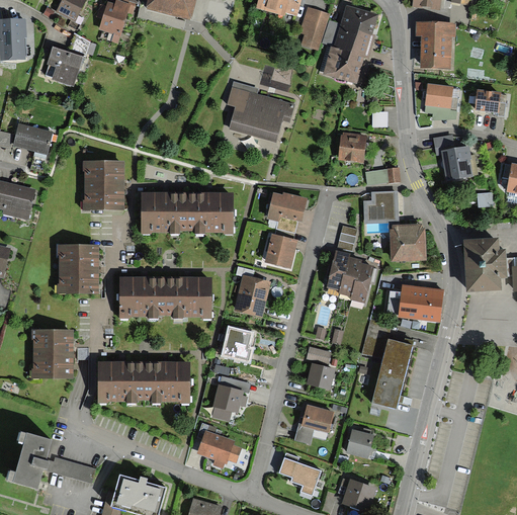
[(63,0),(58,11),(73,18),(81,0),(63,0)]
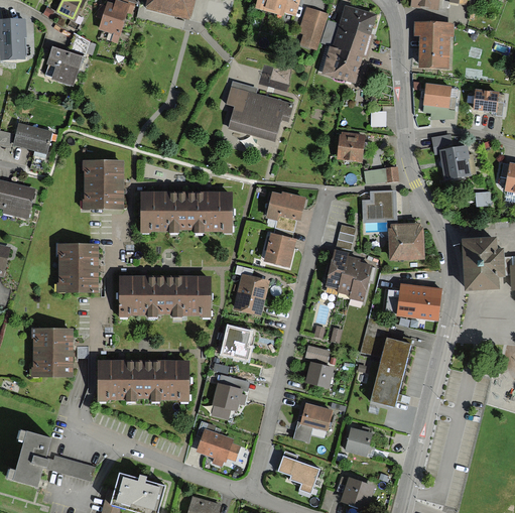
[(115,40),(128,3),(121,0),(115,0),(114,3),(108,1),(106,6),(100,4),(97,14),(103,16),(100,27),(113,31),(111,38),(115,40)]
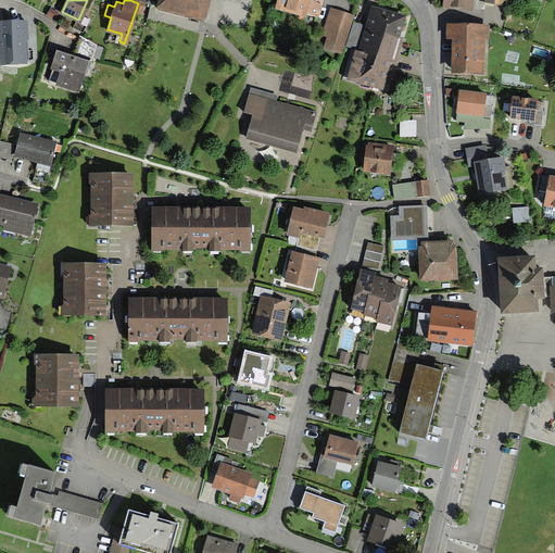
[(158,0),(156,3),(200,16),(204,0),(158,0)]
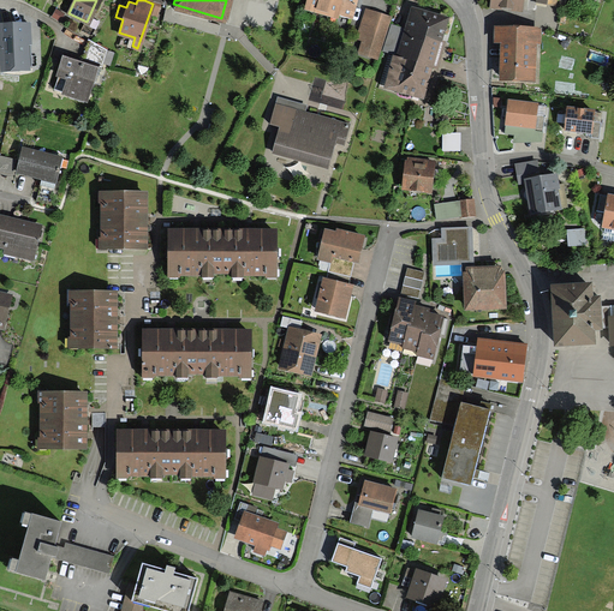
[(308,0),(307,4),(351,16),(355,0),(308,0)]
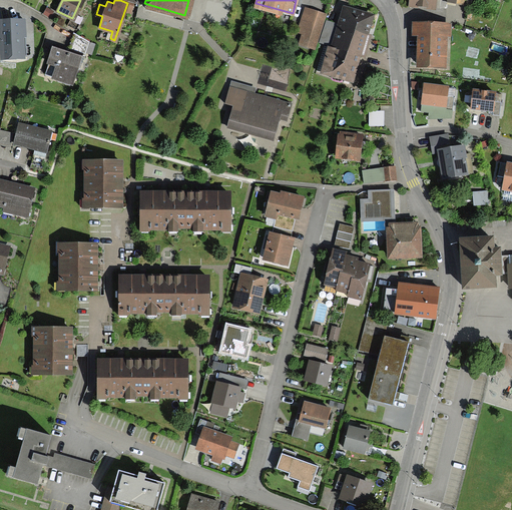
[(374,12),(342,2),(330,43),(327,43),(319,70),(353,80),(361,54),(365,55),(372,32),(368,31),(374,12)]
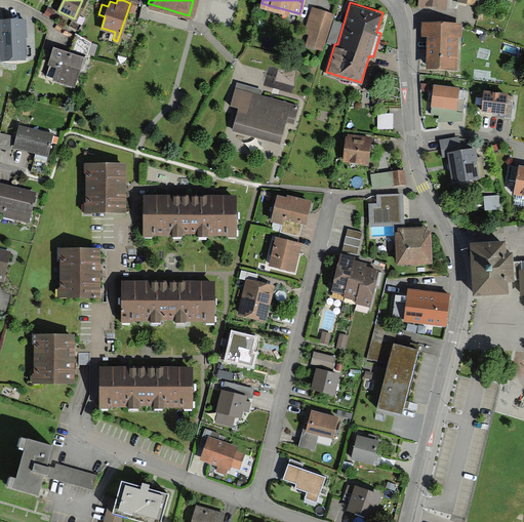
[(333,11),(311,4),(303,30),(308,32),(304,43),(321,49),(333,11)]
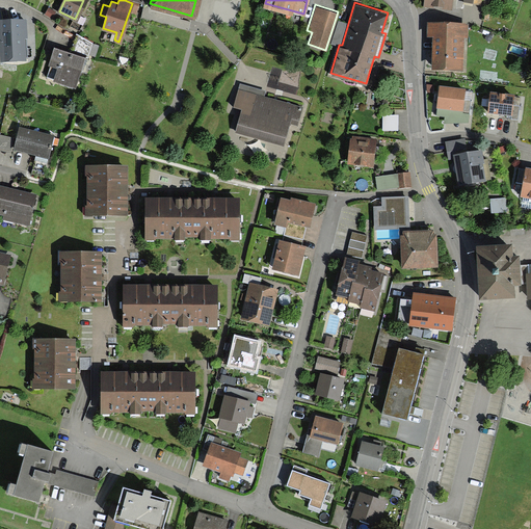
[(53,10),(47,6),(43,12),(49,17),(53,10)]
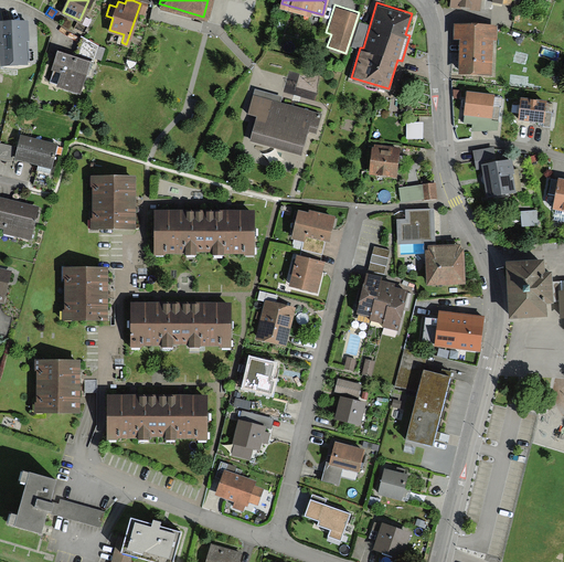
[(0,20),(1,62),(24,61),(23,20),(0,20)]
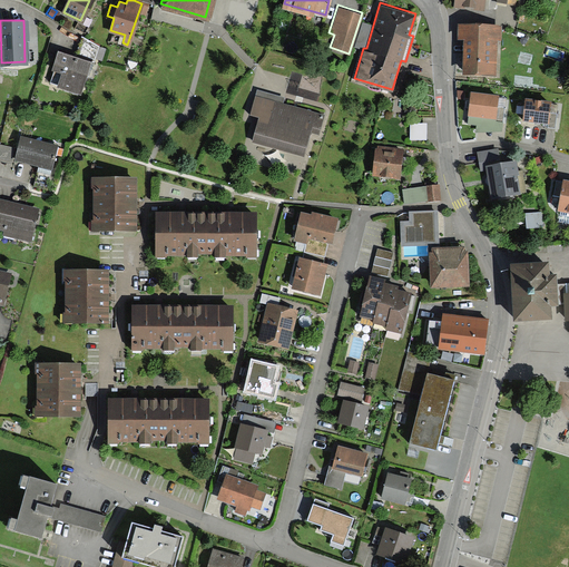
[(463,23),(464,71),(494,71),(493,23),(463,23)]
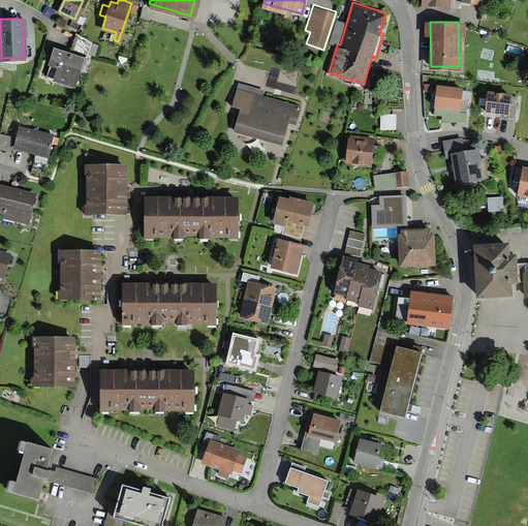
[(68,54),(54,49),(48,64),(59,67),(55,78),(73,84),(79,67),(87,70),(95,43),(74,34),(68,54)]
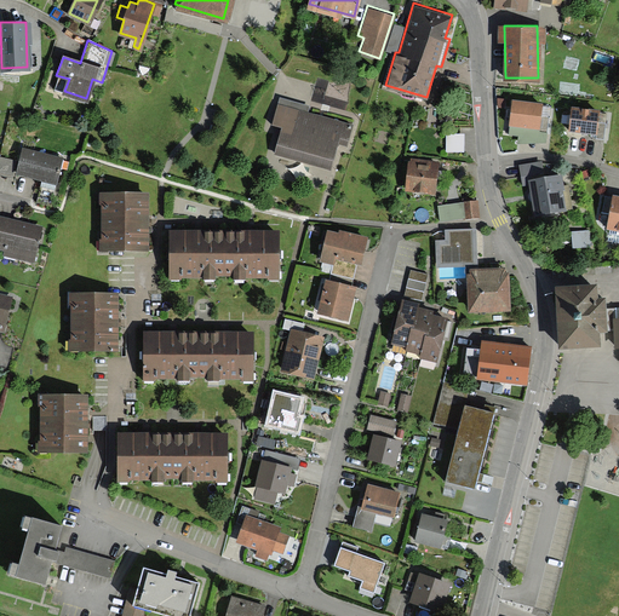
[(344,142),(349,124),(304,110),(305,104),(280,97),(273,122),(284,125),(275,153),(330,167),(337,139),(344,142)]
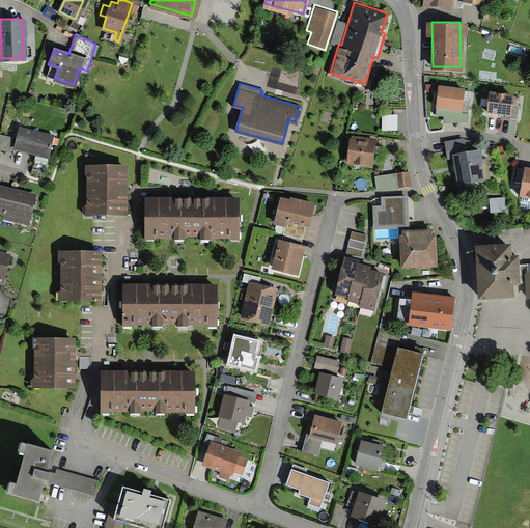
[(439,87),(437,104),(467,107),(468,90),(439,87)]
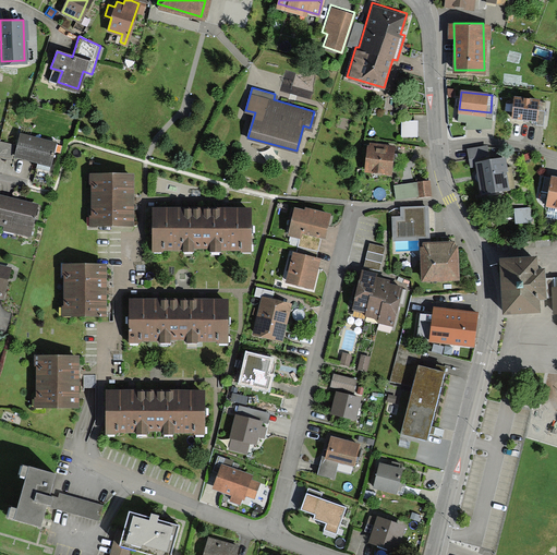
[(536,98),(516,96),(512,116),(541,119),(542,109),(535,108),(536,98)]
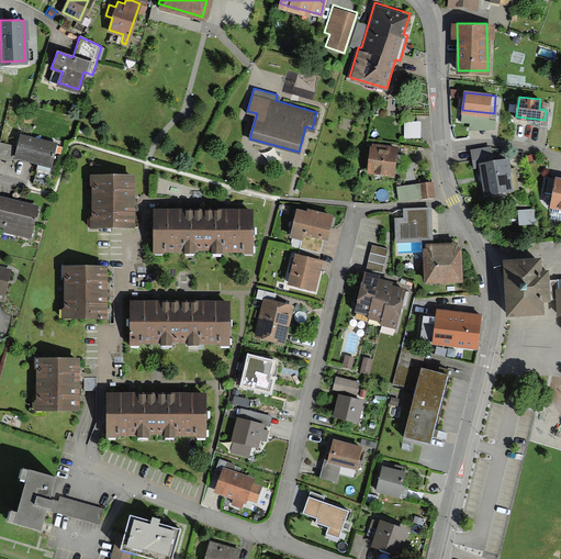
[(404,134),(416,134),(417,121),(405,120),(404,134)]
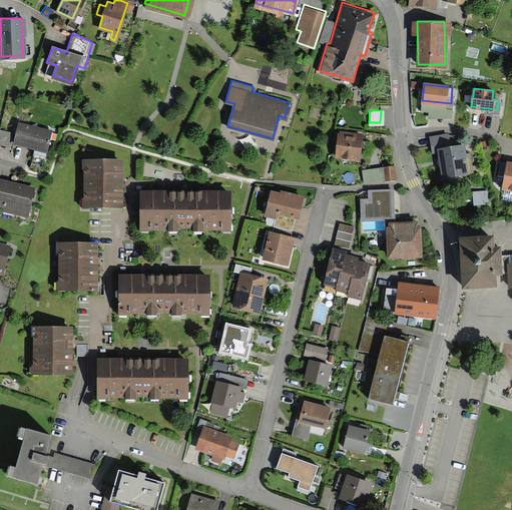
[(49,129),(19,122),(14,143),(44,150),(49,129)]
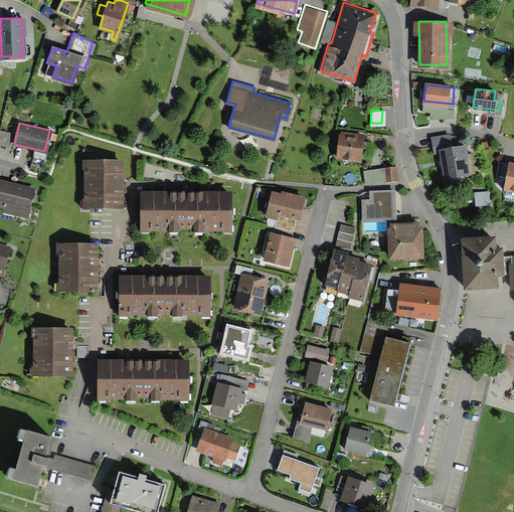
[(361,134),(340,133),(339,156),(360,158),(361,134)]
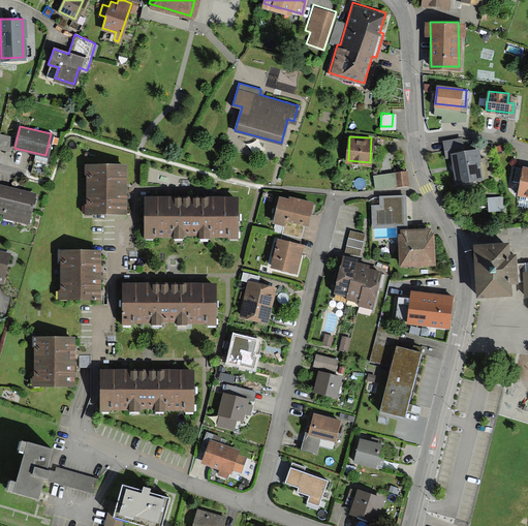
[(453,153),(457,181),(479,178),(475,150),(462,151),(460,137),(442,140),(444,154),(453,153)]
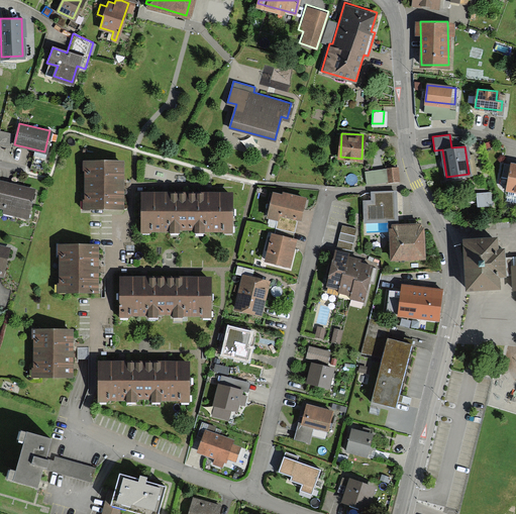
[(515,161),(510,160),(505,189),(515,190),(515,161)]
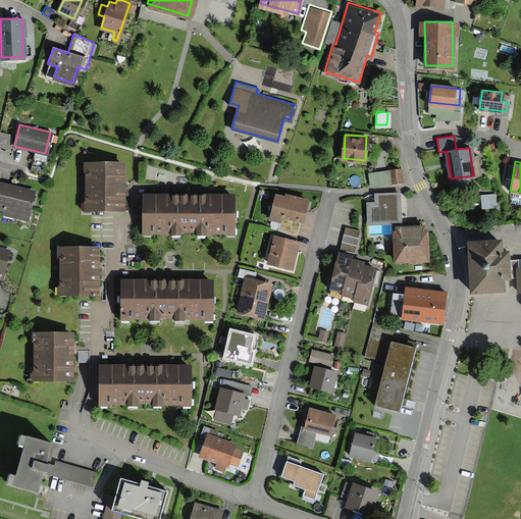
[(121,162),(85,162),(85,208),(121,208),(121,162)]
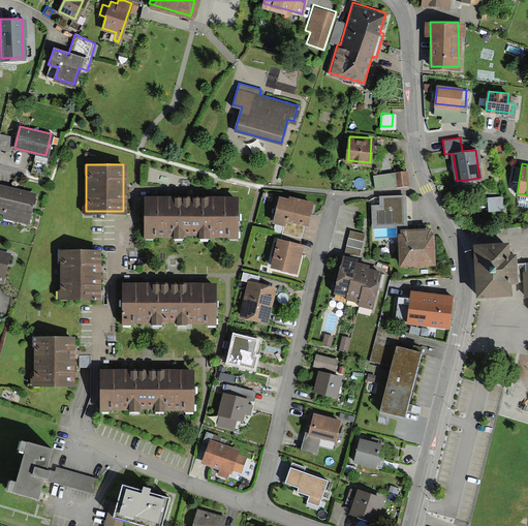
[(394,184),(406,183),(406,171),(394,171),(394,184)]
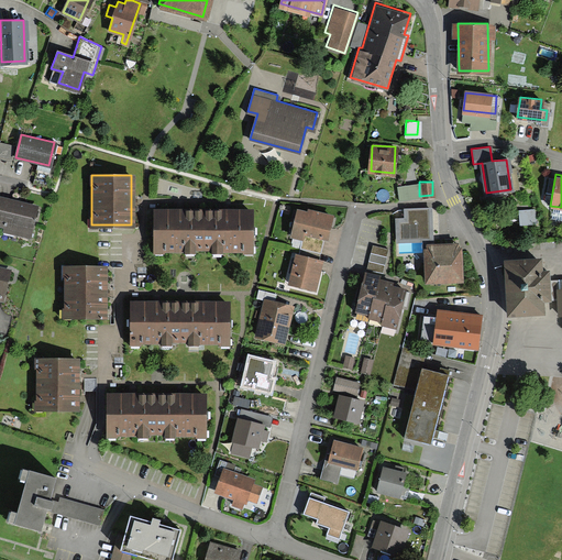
[(35,205),(0,196),(0,223),(6,224),(4,228),(30,233),(35,205)]
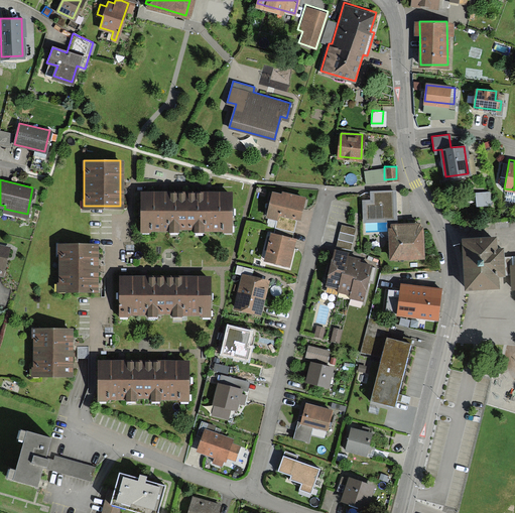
[(487,189),(475,190),(476,204),(488,203),(487,189)]
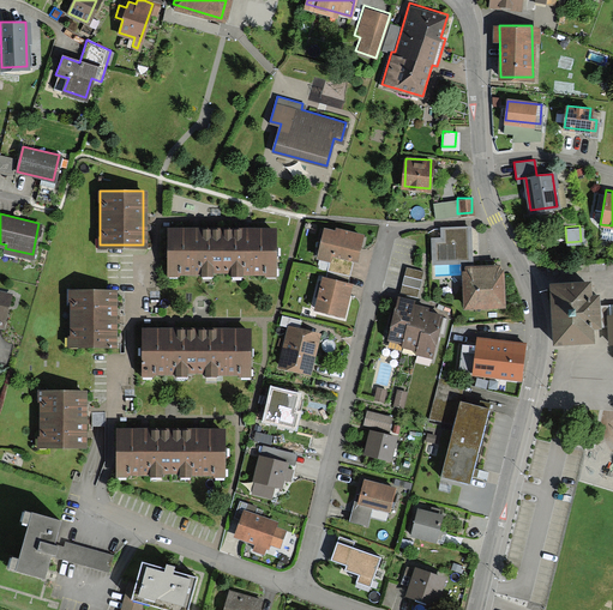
[(464,305),(500,303),(499,266),(473,266),(472,227),(437,228),(438,272),(463,271),(464,305)]
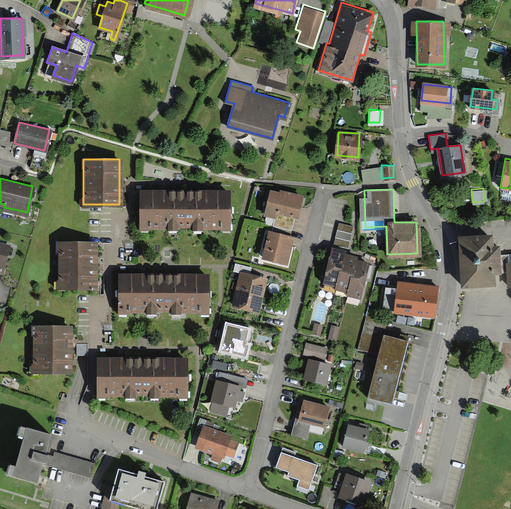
[(228,190),(184,191),(184,225),(228,225),(228,190)]
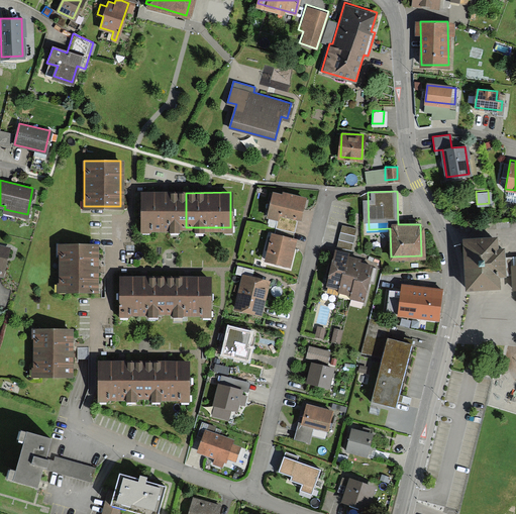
[(304,199),(274,192),(268,216),(280,219),(279,226),(293,230),(296,217),(299,218),(304,199)]
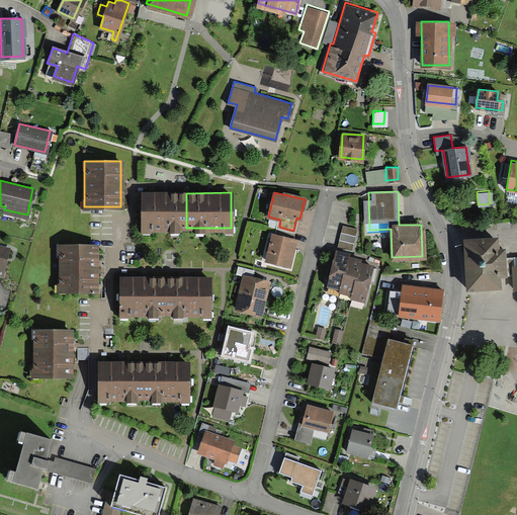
[(143,228),(186,228),(186,193),(143,193),(143,228)]
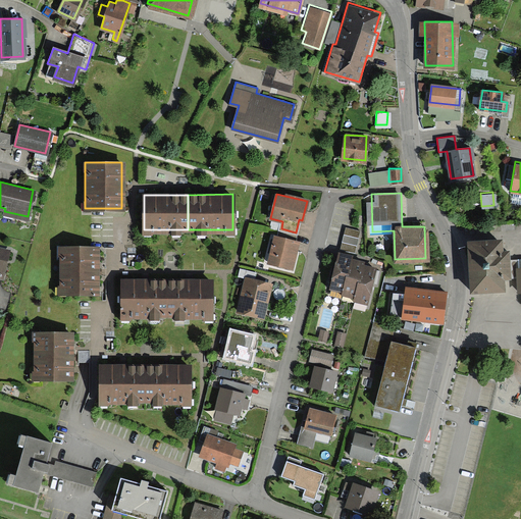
[(359,228),(345,224),(340,247),(354,251),(359,228)]
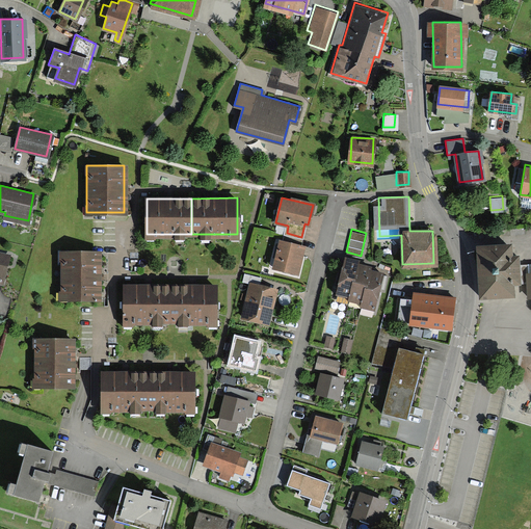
[(285,241),(280,240),(272,267),(296,273),(302,246),(299,245),(301,237),(287,233),(285,241)]
